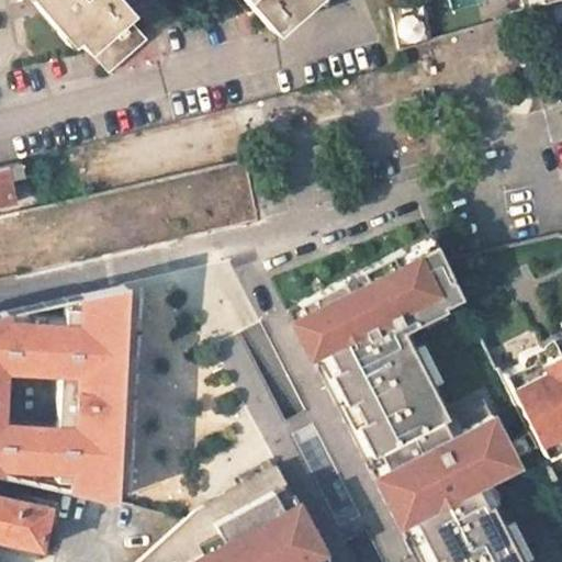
[(35,0),(62,29),(67,23),(87,46),(90,44),(100,55),(113,70),(150,36),(127,10),(130,8),(122,0),(35,0)]
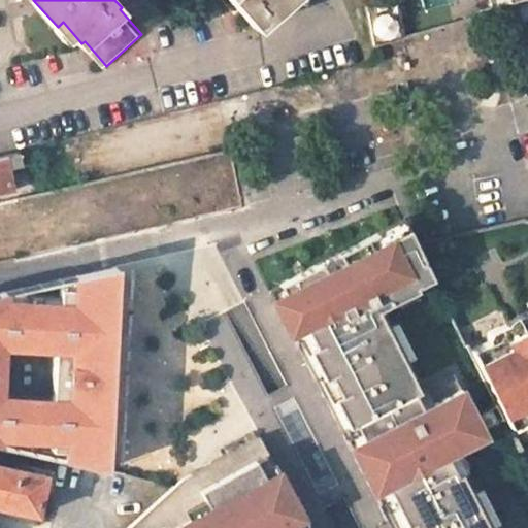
[(230,0),(255,27),(285,0),(230,0)]
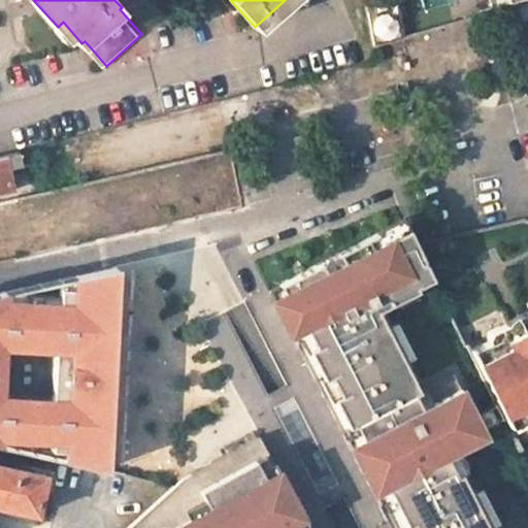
[(0,192),(11,190),(5,167),(23,164),(19,151),(0,155),(0,192)]
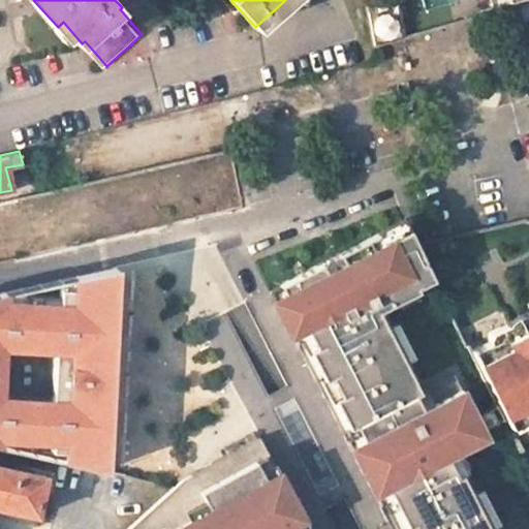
[(512,430),(472,348),(430,262),(361,297),(343,261),(284,274),(392,493),(415,480),(512,430)]
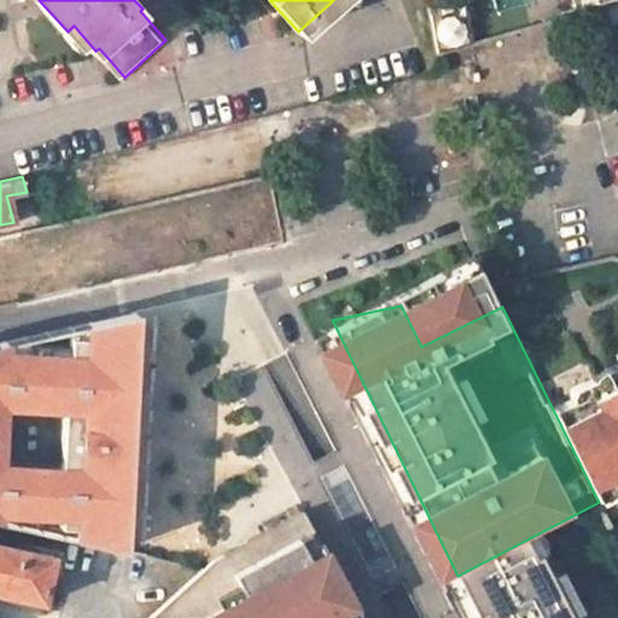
[(0,349),(132,320),(133,310),(0,340),(0,349)]
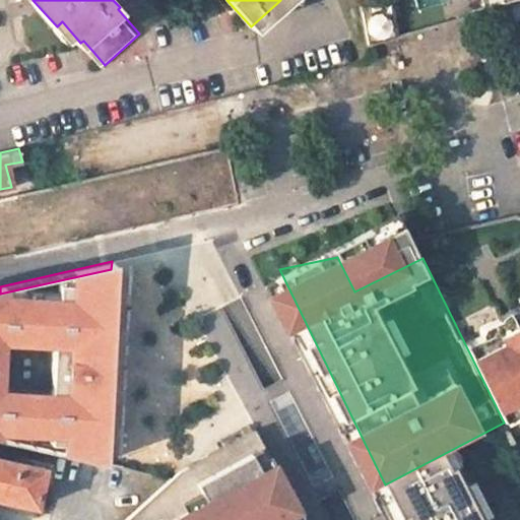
[(0,442),(101,463),(106,374),(99,374),(101,346),(107,347),(111,269),(0,294),(0,442)]
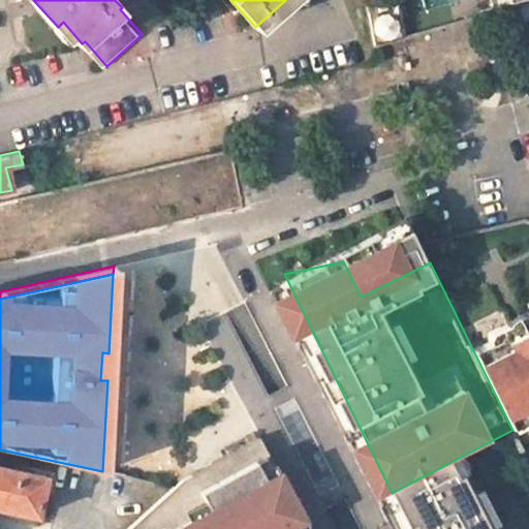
[(488,340),(472,348),(512,430),(524,453),(528,447),(528,310),(488,331),(486,337),(488,340)]
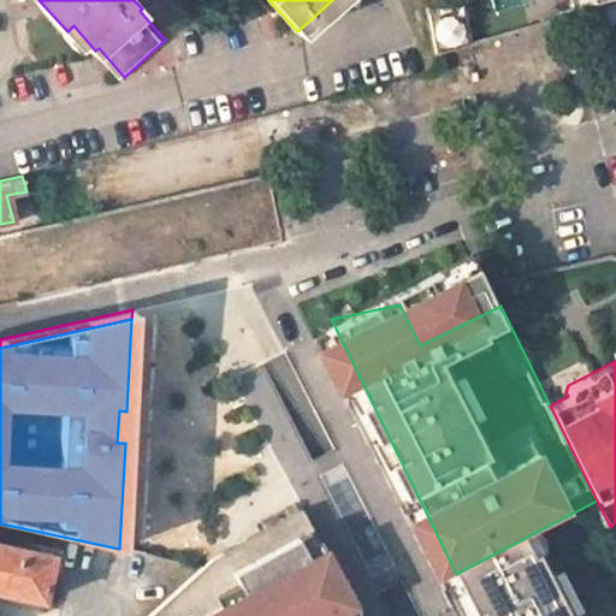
[(615,615),(615,538),(610,527),(597,501),(484,560),(495,581),(490,582),(497,599),(502,598),(510,615),(615,615)]
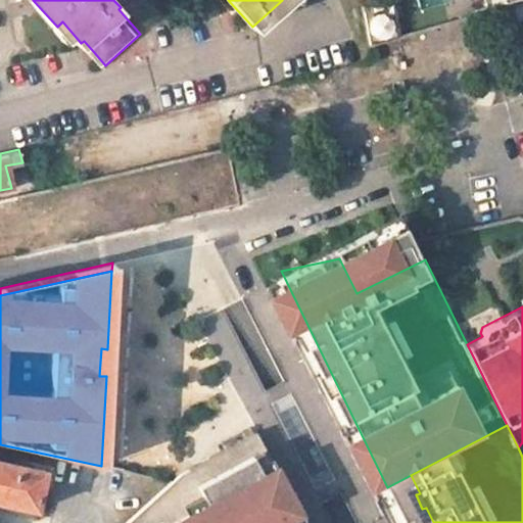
[(303,522),(283,483),(256,435),(180,476),(174,482),(134,517),(126,522),(303,522)]
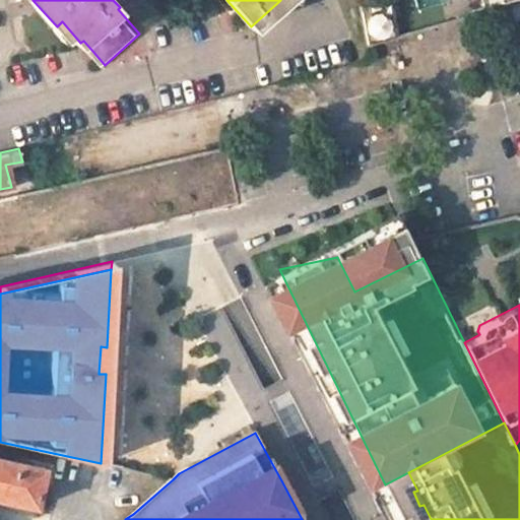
[(0,460),(0,498),(37,507),(45,470),(0,460)]
